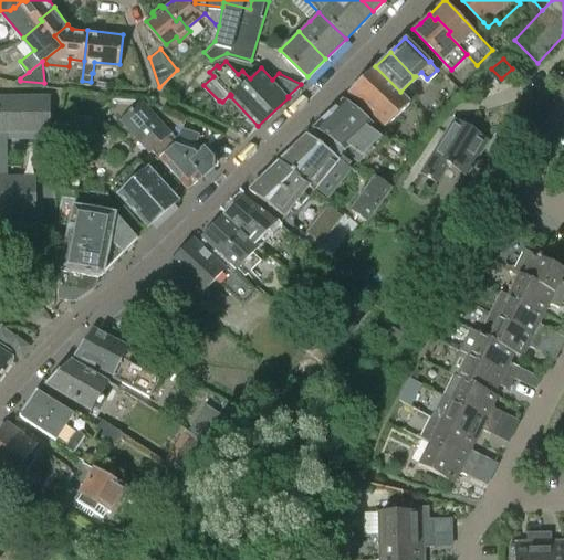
[(400,92),(375,66),(351,91),(385,126),(410,102),(400,92)]
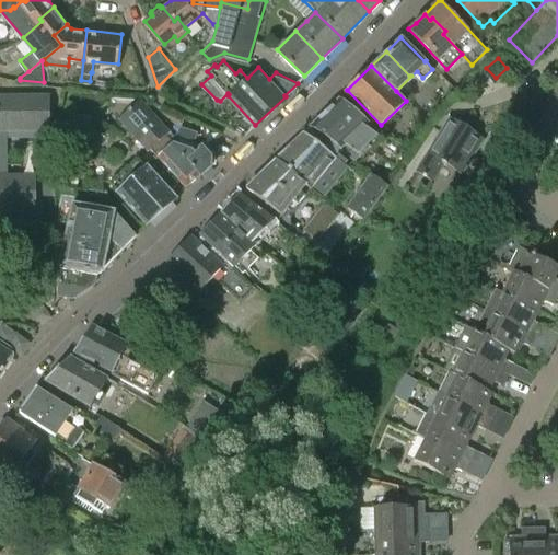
[(0,207),(37,208),(36,172),(8,172),(8,129),(50,128),(50,93),(0,92),(0,207)]
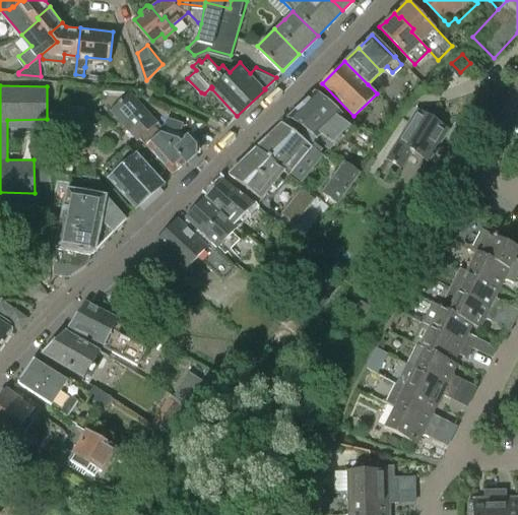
[(180,132),(184,121),(168,115),(164,126),(130,89),(111,107),(137,137),(140,135),(174,173),(196,151),(197,145),(188,135),(186,136),(182,132),(180,132)]
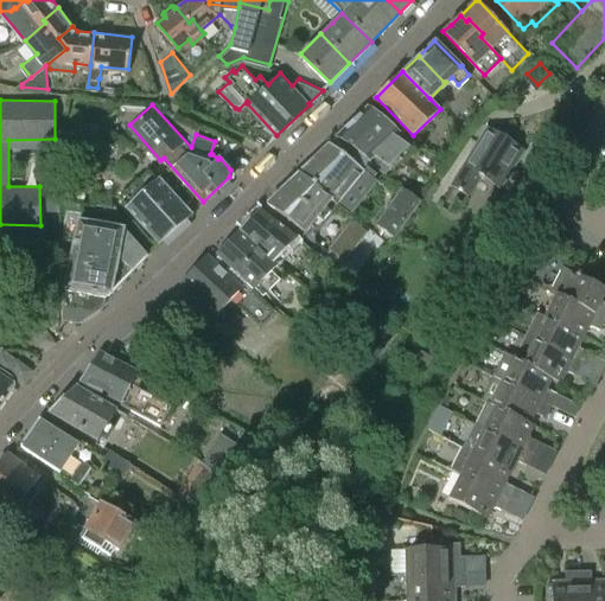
[(368,104),(354,120),(401,157),(409,148),(394,136),(399,132),(368,104)]
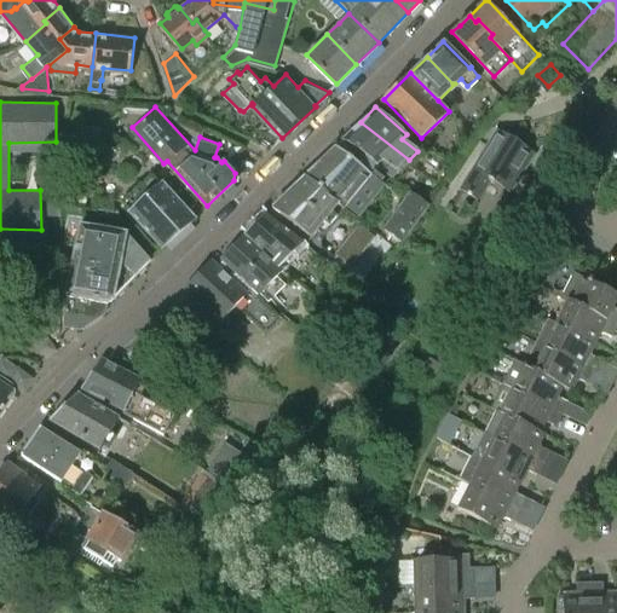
[(361,122),(345,137),(362,149),(379,162),(395,174),(409,160),(361,122)]
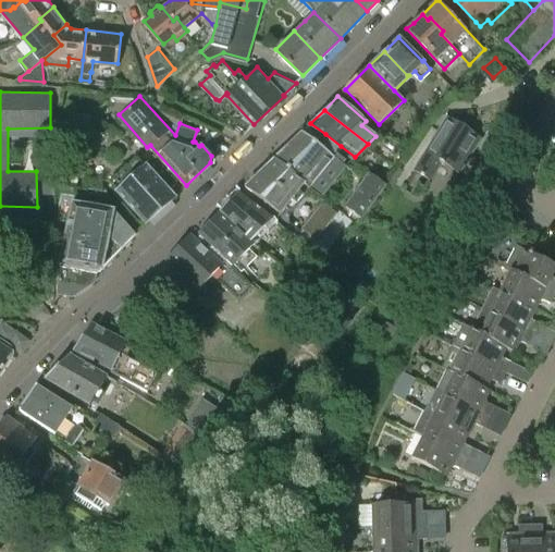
[(416,167),(428,174),(439,158),(444,161),(444,159),(457,167),(479,133),(448,114),(416,167)]
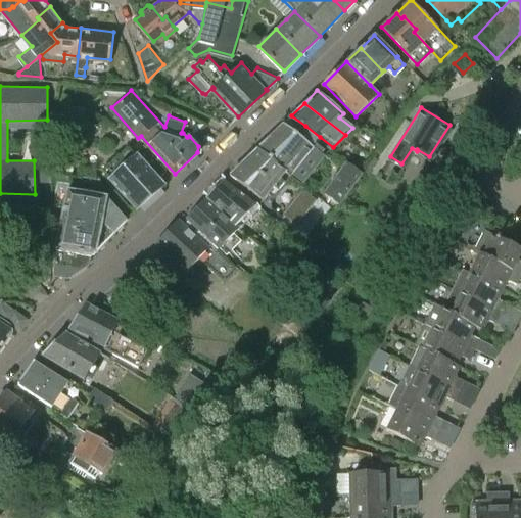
[(57,145),(81,148),(83,111),(60,109),(57,145)]
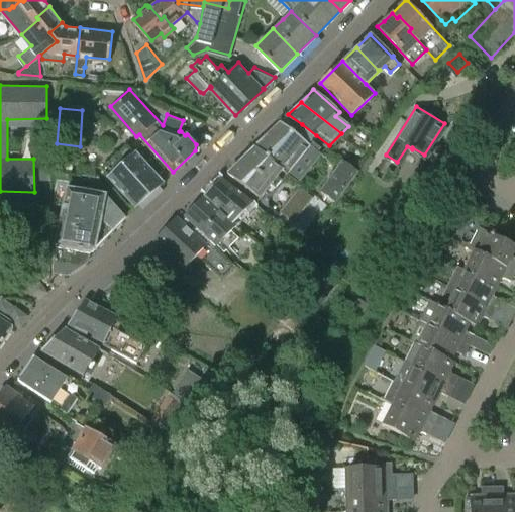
[(281,121),(254,146),(282,169),(287,173),(288,171),(299,180),(320,154),(317,150),(319,147),(311,140),(316,135),(302,124),(296,132),(281,121)]
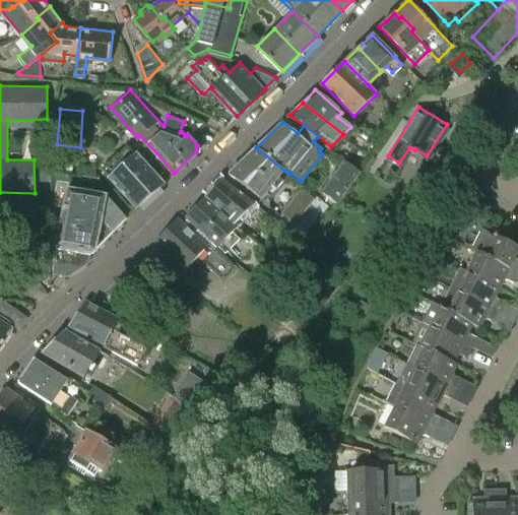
[(110,175),(110,176),(136,205),(163,182),(135,151),(135,152),(128,144),(103,167),(110,175)]
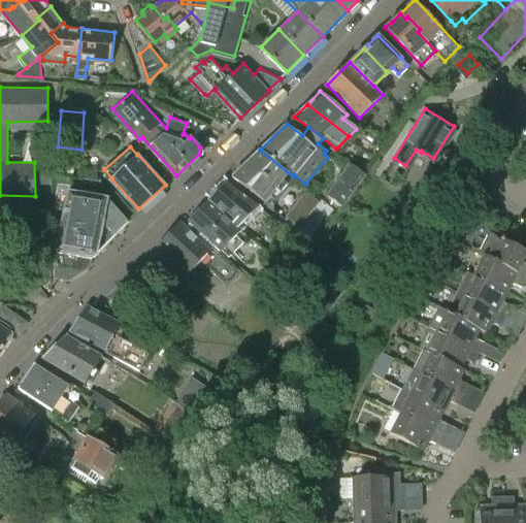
[(288,172),(260,150),(234,174),(265,200),(275,188),(281,193),(288,184),(283,180),(288,172)]
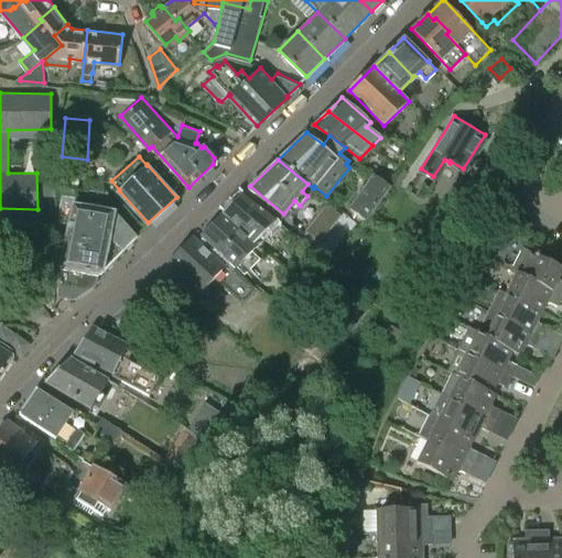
[(350,207),(366,218),(390,184),(376,173),(350,207)]
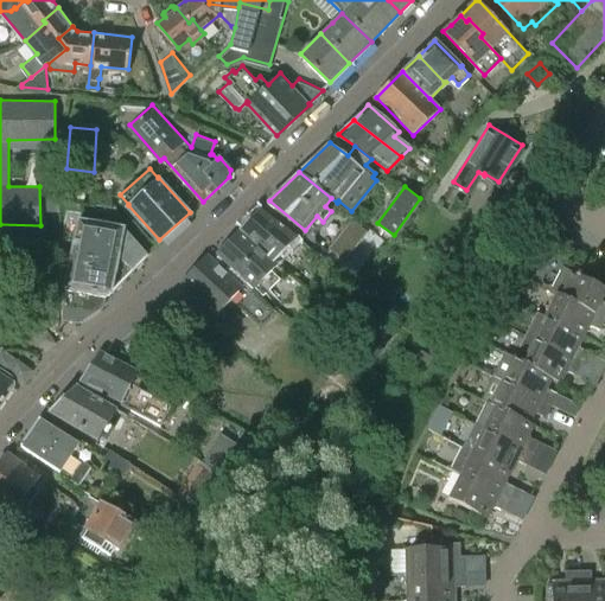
[(49,194),(49,210),(61,210),(61,194),(49,194)]
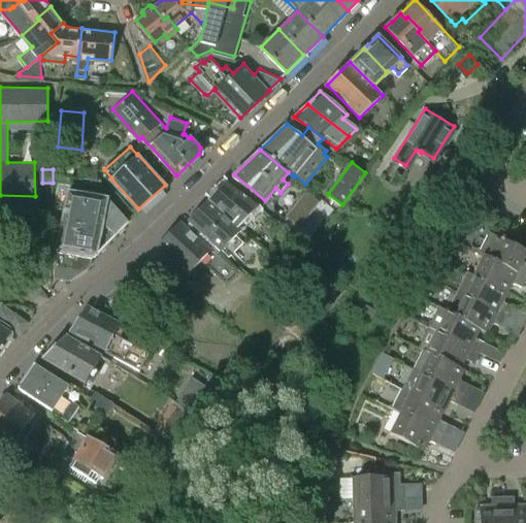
[(65,207),(57,251),(77,255),(76,262),(90,265),(91,257),(92,257),(97,254),(97,253),(98,253),(129,221),(108,198),(70,190),(71,183),(59,181),(58,188),(57,188),(55,205),(65,207)]
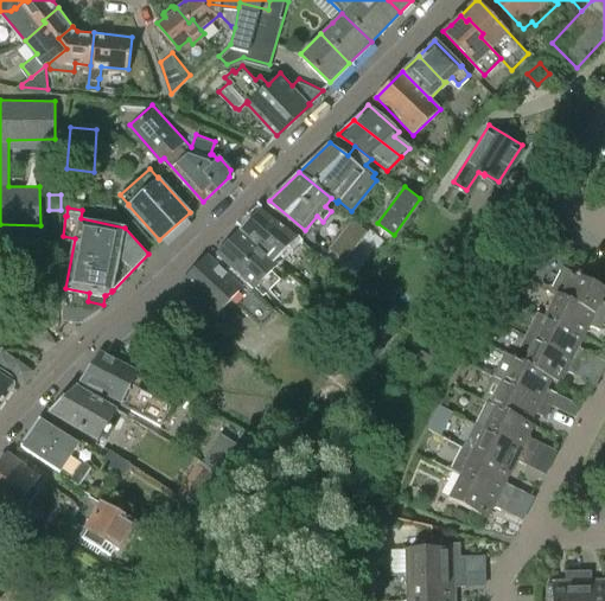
[(262,208),(240,228),(276,263),(278,263),(282,259),(279,256),(299,236),(262,208)]
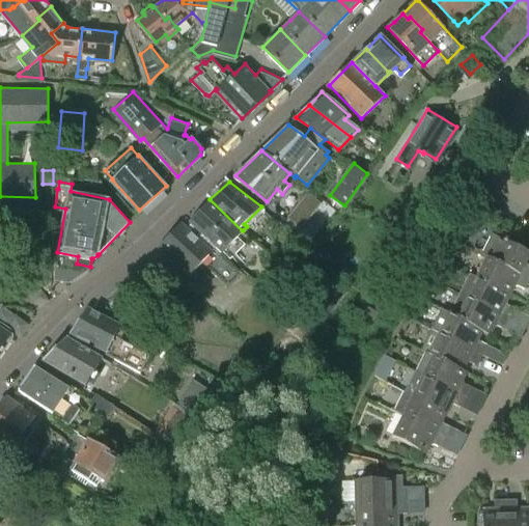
[(324,200),(309,188),(288,214),(303,226),(324,200)]
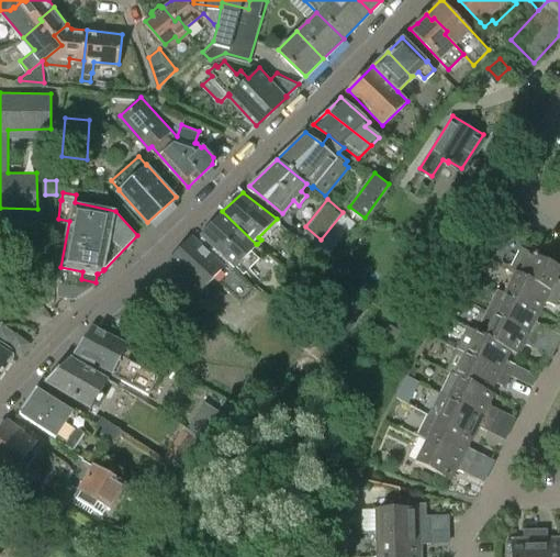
[(222,211),(196,234),(225,263),(228,258),(235,265),(256,244),(222,211)]
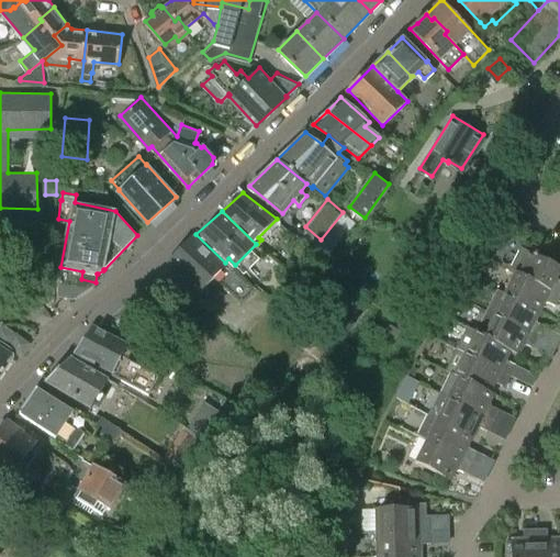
[(225,263),(196,234),(168,259),(200,290),(214,275),(241,300),(256,286),(235,265),(228,258),(225,263)]
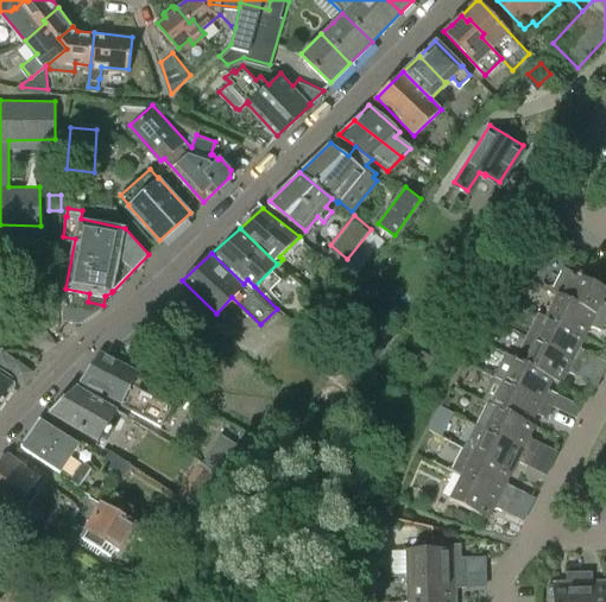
[(550,286),(559,291),(605,315),(605,296),(605,285),(562,264),(550,286)]
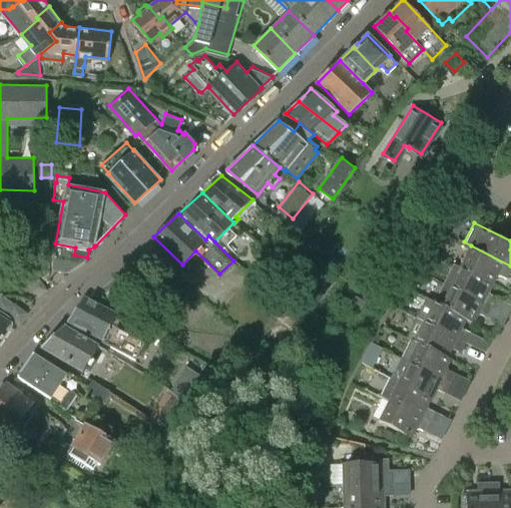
[(75,247),(55,243),(55,268),(68,271),(87,258),(74,255),(75,247)]
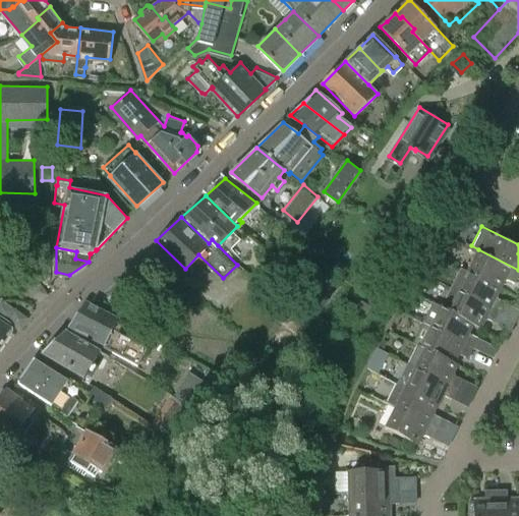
[(478,249),(469,269),(502,286),(505,279),(509,277),(515,281),(518,275),(518,270),(478,249)]
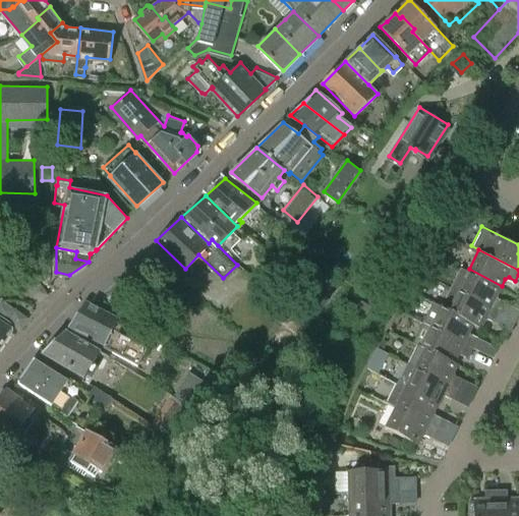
[(461,266),(452,285),(501,310),(506,300),(499,296),(498,293),(502,286),(469,269),(461,266)]
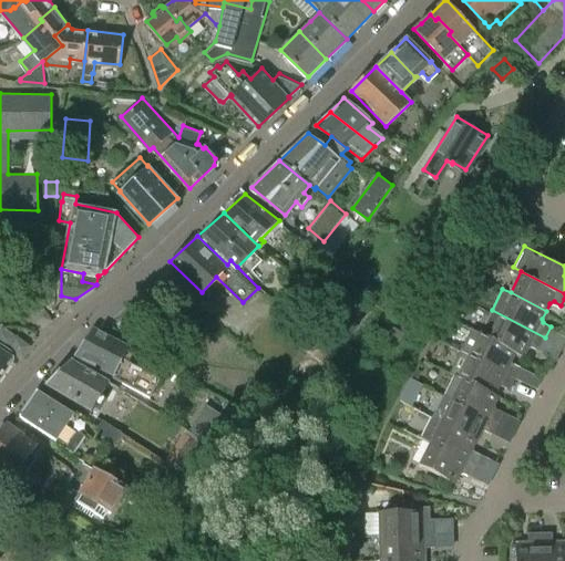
[(492,310),(481,331),(489,334),(489,335),(516,350),(524,354),(528,345),(532,344),(540,347),(545,338),(492,310)]
